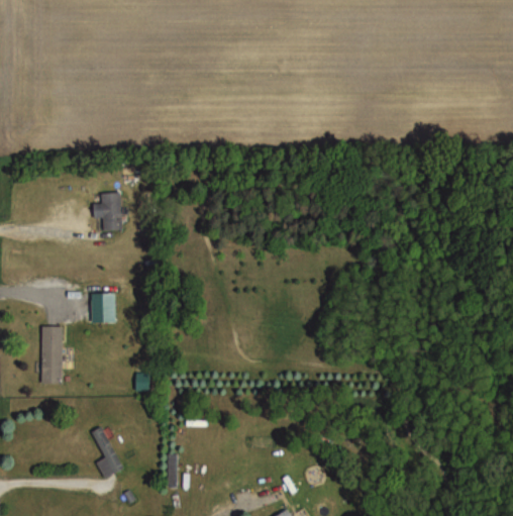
[(123,229),(122,193),(100,194),(100,204),(91,204),(92,217),(102,217),(102,230),(123,229)]
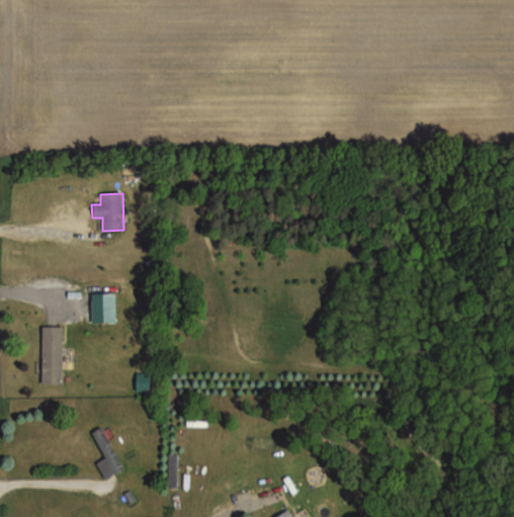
[(115,293),(91,293),(91,324),(115,324),(115,293)]
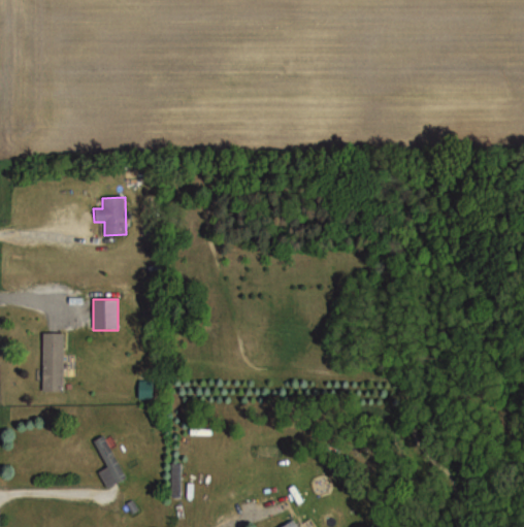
[(39,393),(60,393),(60,334),(39,334),(39,393)]
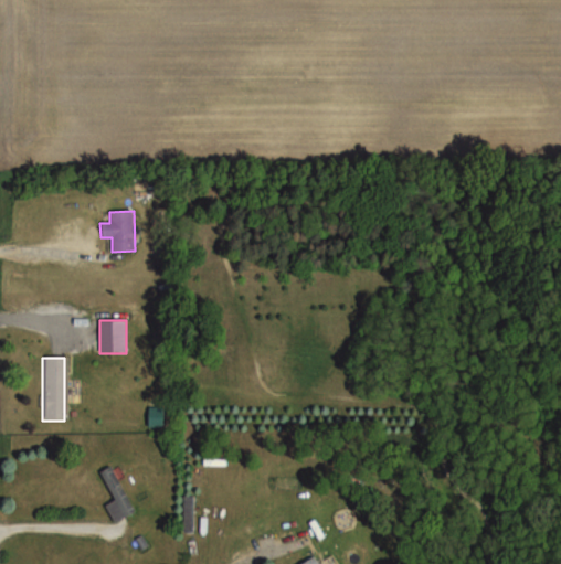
[(139,511),(117,465),(102,472),(115,501),(107,506),(116,523),(139,511)]
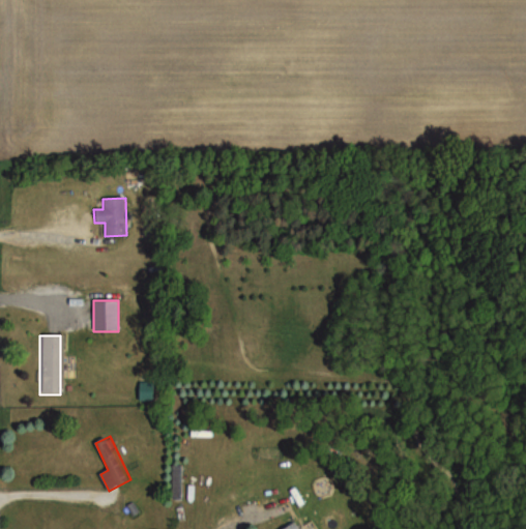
[(176,499),(187,499),(187,465),(176,465),(176,499)]
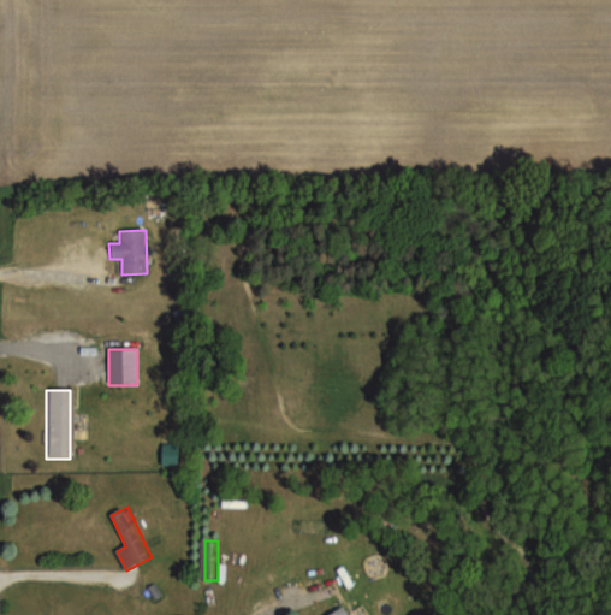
[(367,614),(366,611),(360,614),(356,614),(348,599),(327,610),(330,614),(367,614)]
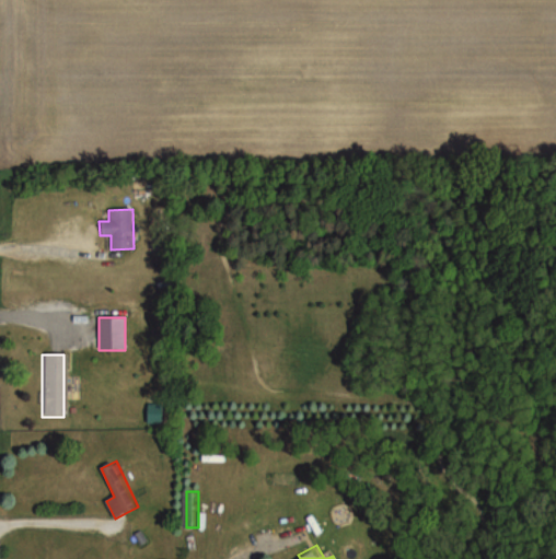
All buildings are outlined.
